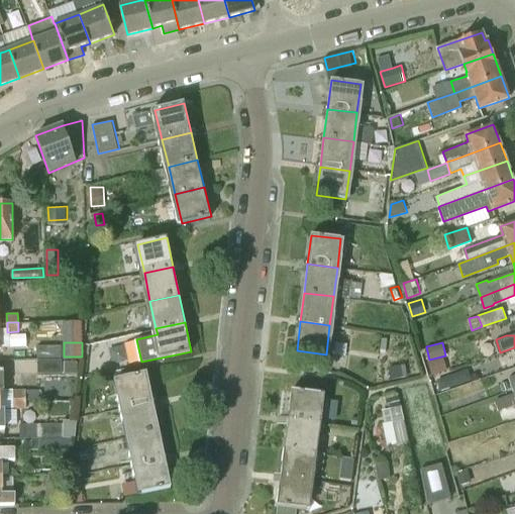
[(39,358),(62,357),(62,344),(37,344),(37,358),(39,358)]
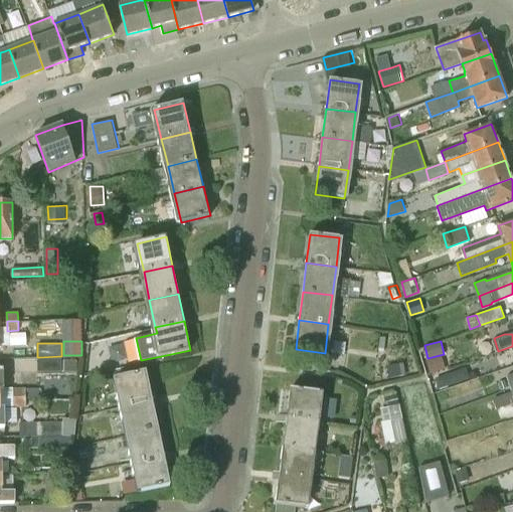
[(61,356),(39,357),(39,371),(61,370),(61,356)]
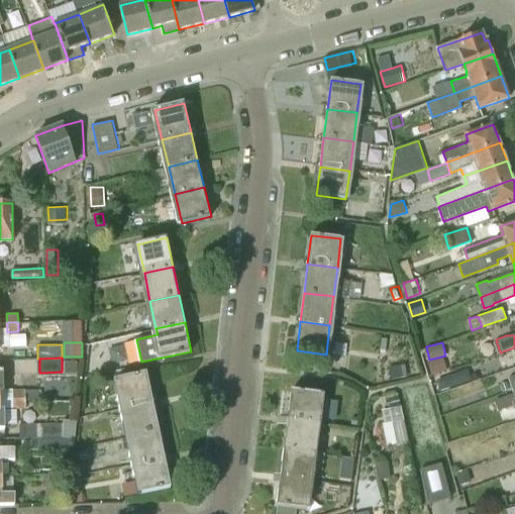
[(444,357),(429,362),(432,374),(447,370),(444,357)]
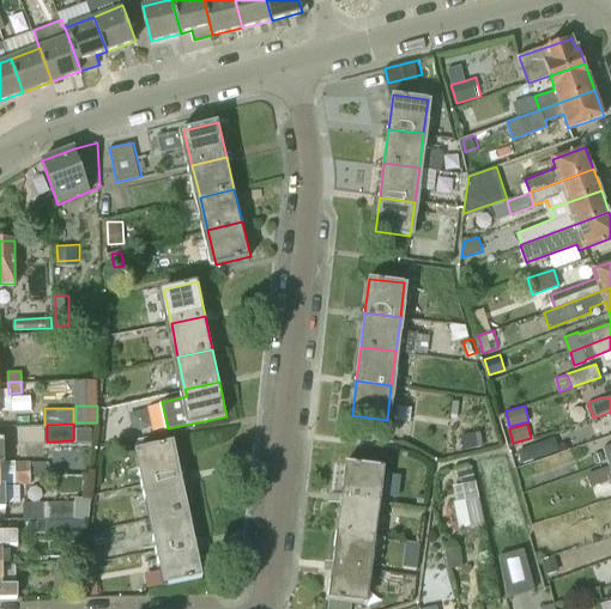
[(94,440),(94,427),(77,427),(77,440),(94,440)]
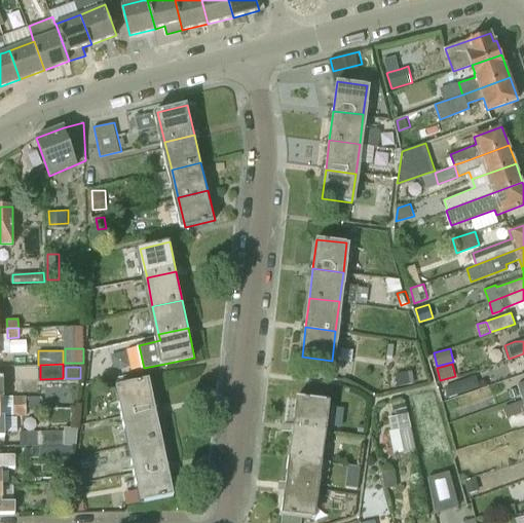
[(414,369),(396,372),(401,395),(418,390),(414,369)]
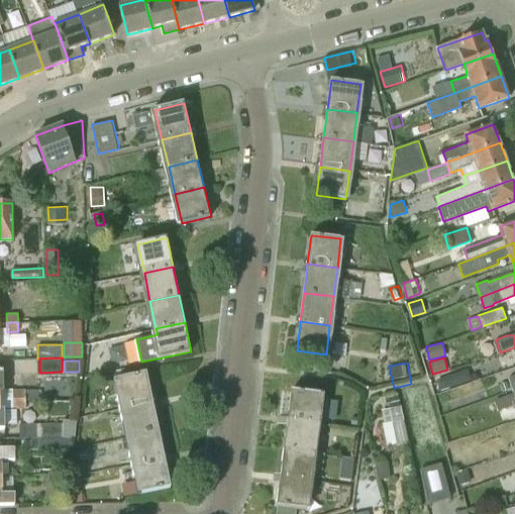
[(469,368),(437,380),(442,391),(473,380),(469,368)]
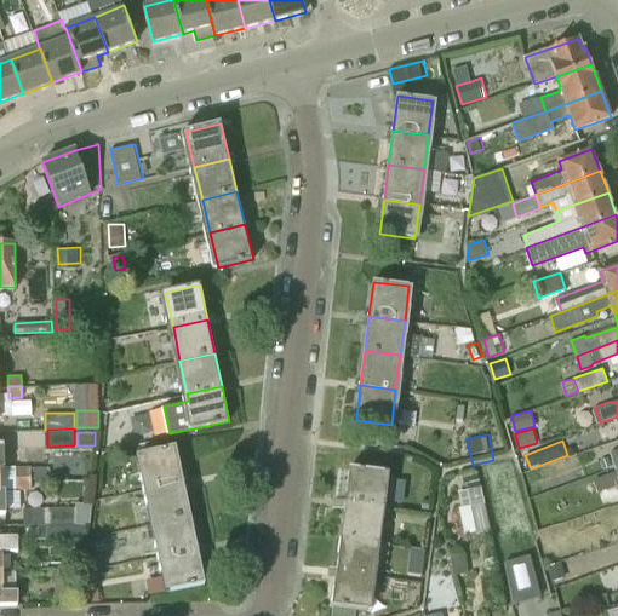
[(149,489),(184,481),(176,447),(142,454),(149,489)]
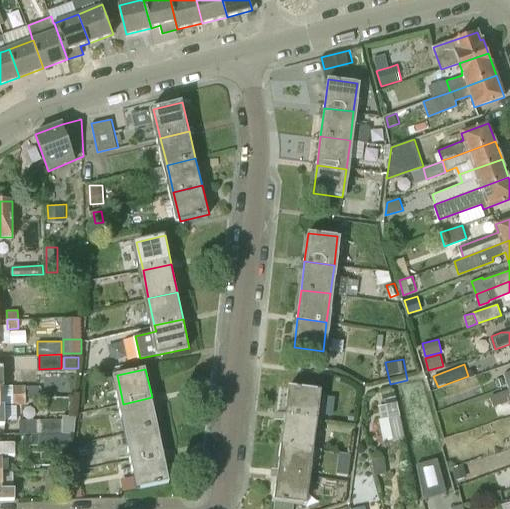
[(506,385),(504,377),(497,380),(499,388),(506,385)]
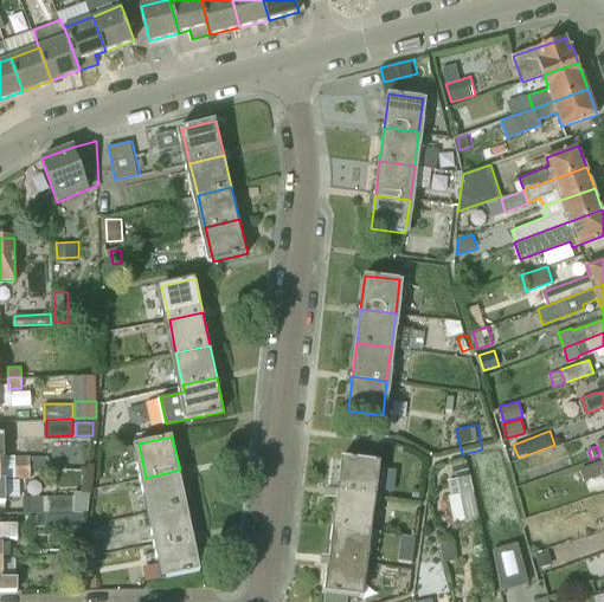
[(17,467),(31,466),(30,457),(30,455),(15,455),(17,467)]
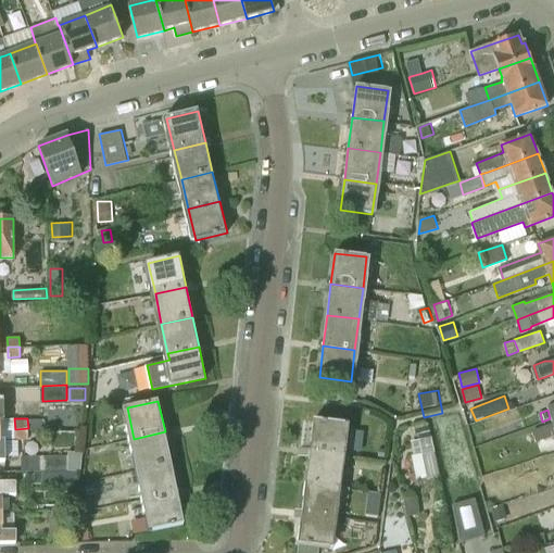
[(47,428),(47,419),(27,419),(28,428),(47,428)]
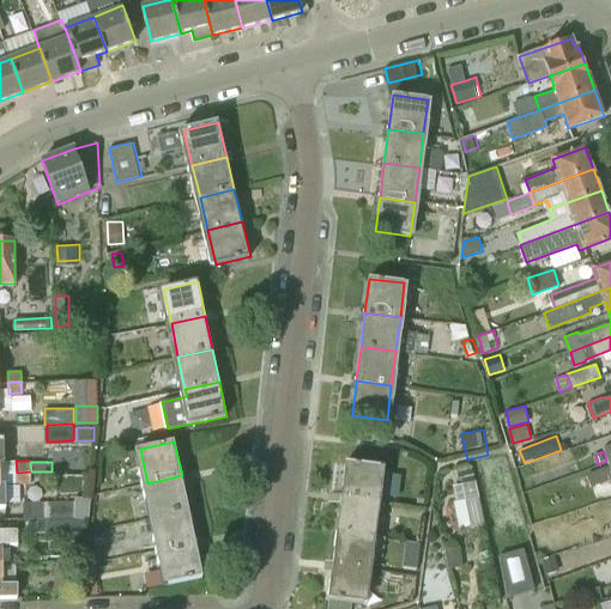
[(342,498),(376,501),(381,467),(346,462),(342,498)]
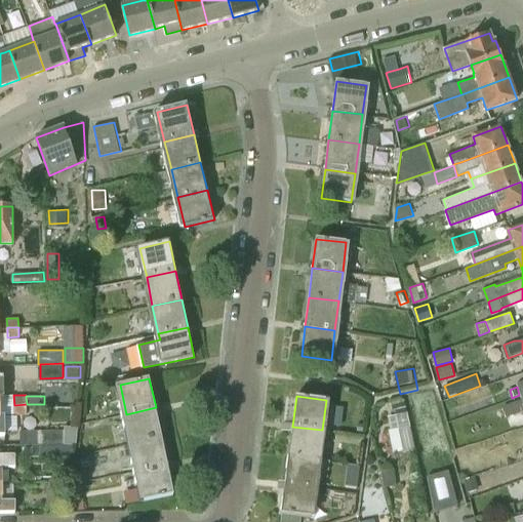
[(522,396),(521,396),(522,399),(503,405),(508,418),(522,412),(522,396)]
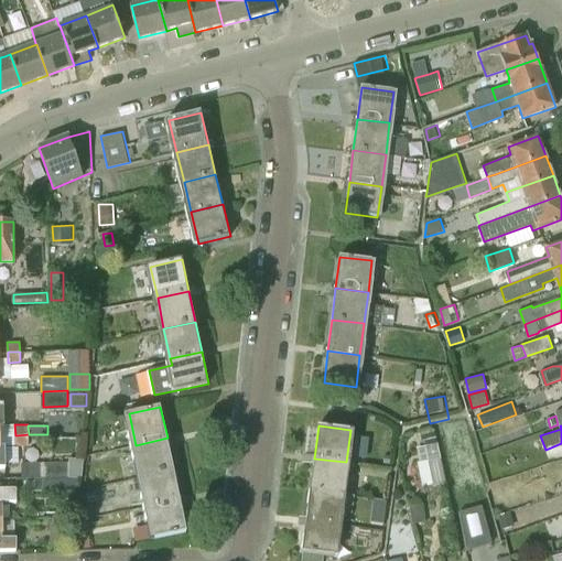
[(29,434),(15,435),(15,445),(29,445),(29,434)]
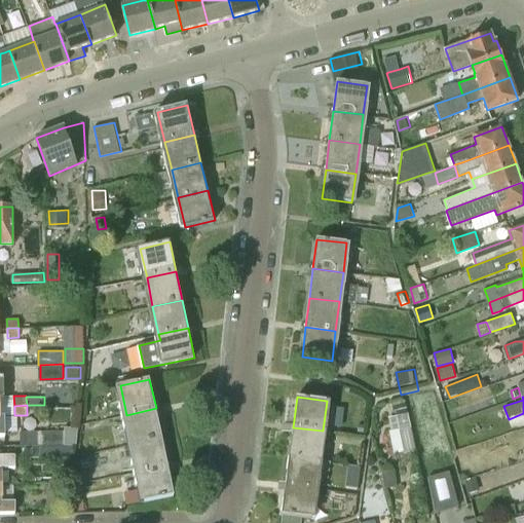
[(133,444),(162,438),(156,408),(126,415),(133,444)]
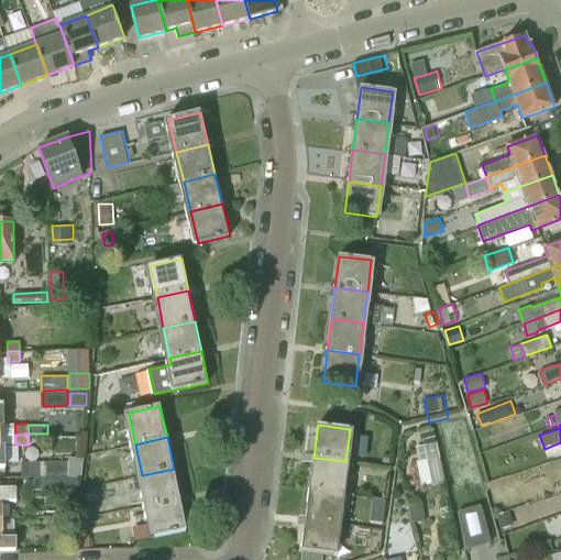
[(425,443),(432,484),(446,482),(437,441),(425,443)]
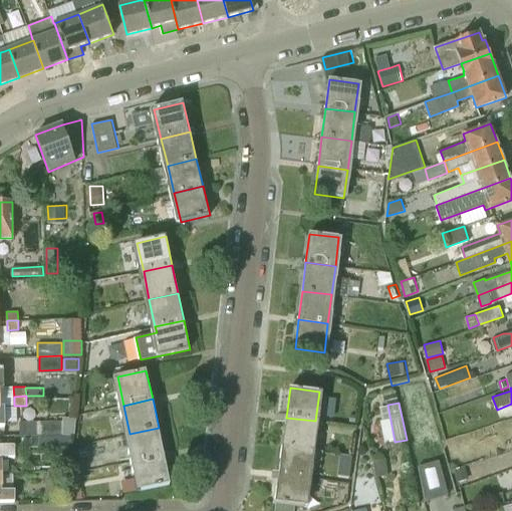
[(63,434),(73,433),(76,417),(63,417),(63,420),(63,434)]
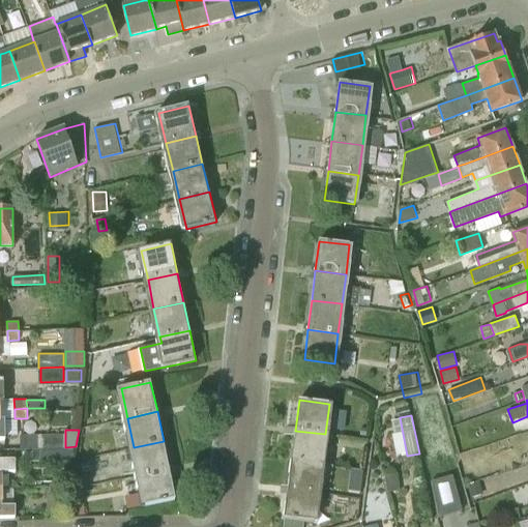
[(291,460),(322,463),(325,434),(295,431),(291,460)]
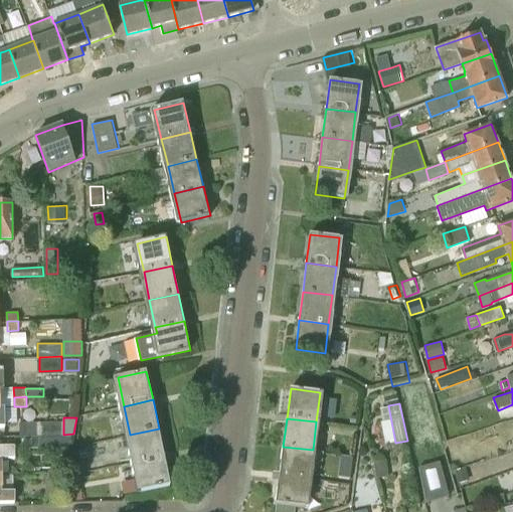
[(39,435),(63,435),(63,420),(39,421),(39,435)]
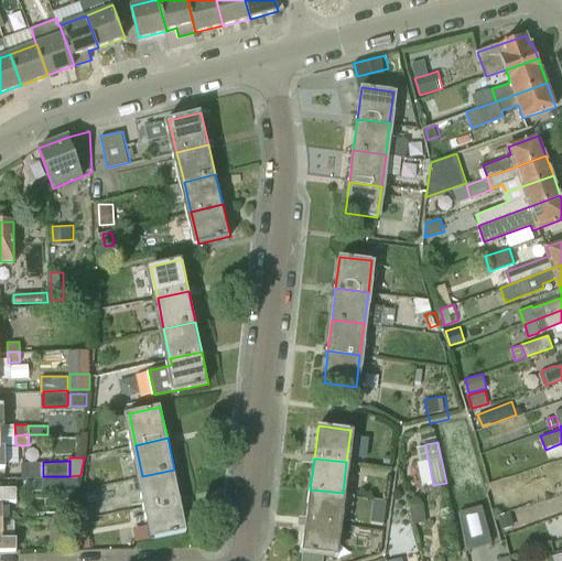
[(149,507),(181,500),(174,470),(142,476),(149,507)]
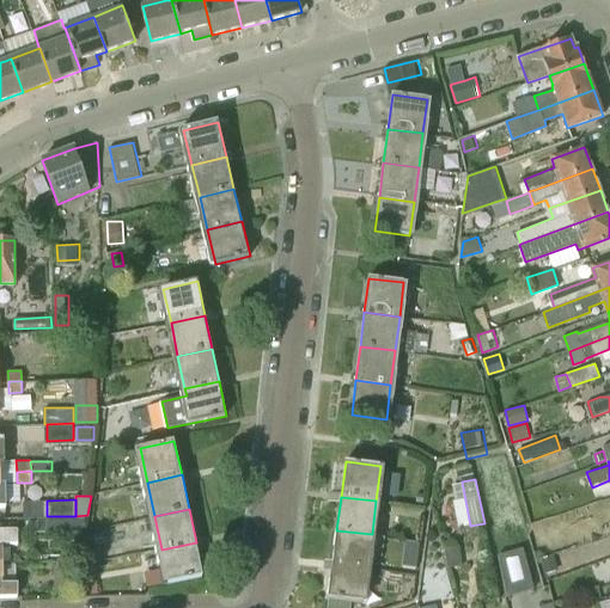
[(87,515),(75,516),(47,516),(47,517),(47,530),(47,532),(85,532),(87,515)]
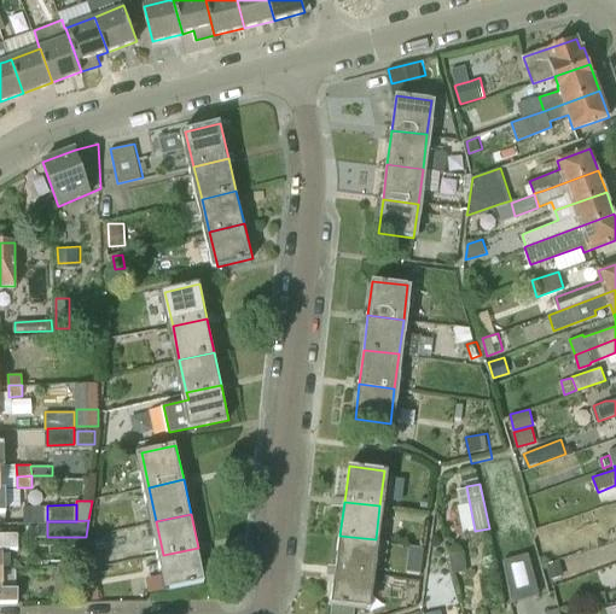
[(19,536),(47,536),(47,522),(24,522),(19,522),(19,536)]
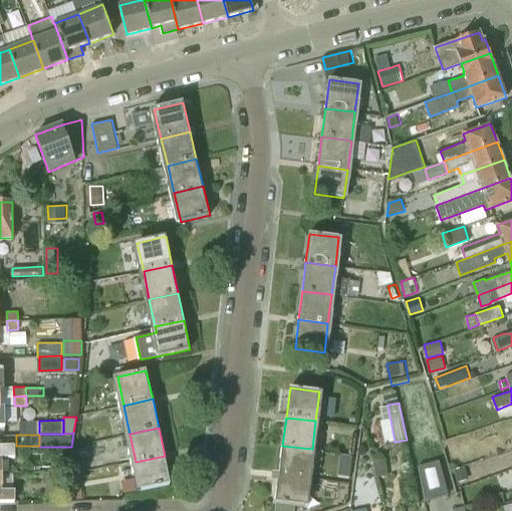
[(0,473),(1,473),(1,457),(15,457),(15,445),(0,445),(0,473)]
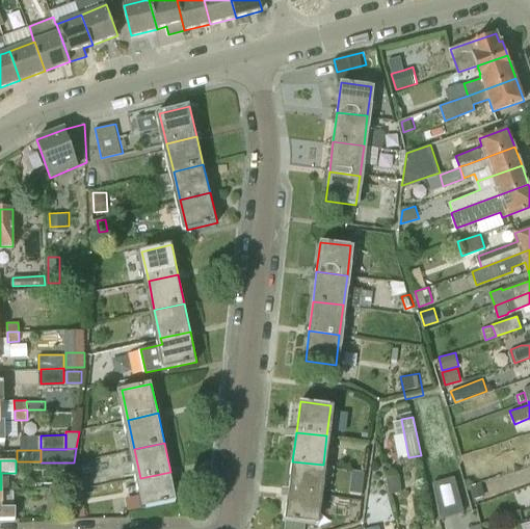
[(289,491),(319,494),(323,465),(292,461),(289,491)]
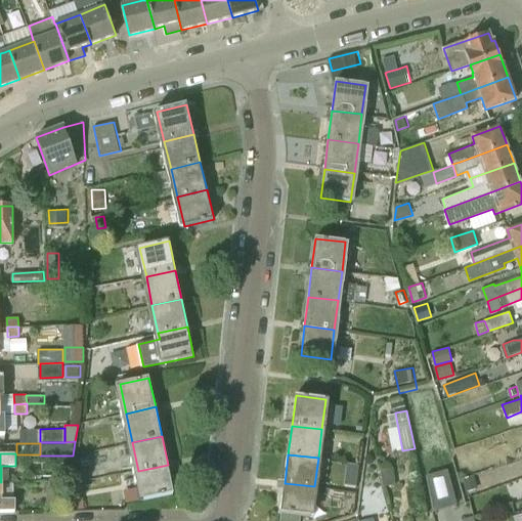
[(358,482),(360,465),(348,463),(345,480),(358,482)]
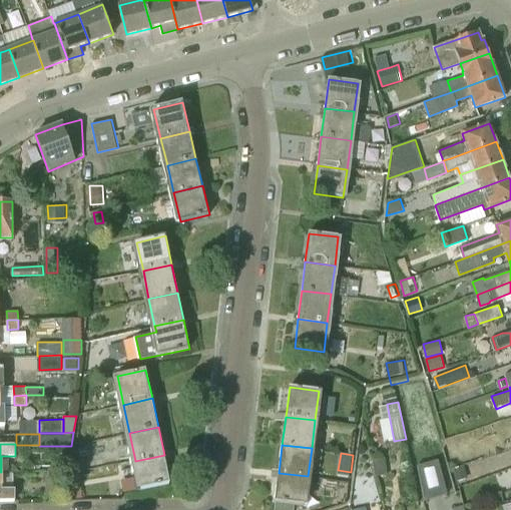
[(164,455),(135,461),(141,489),(170,483),(164,455)]
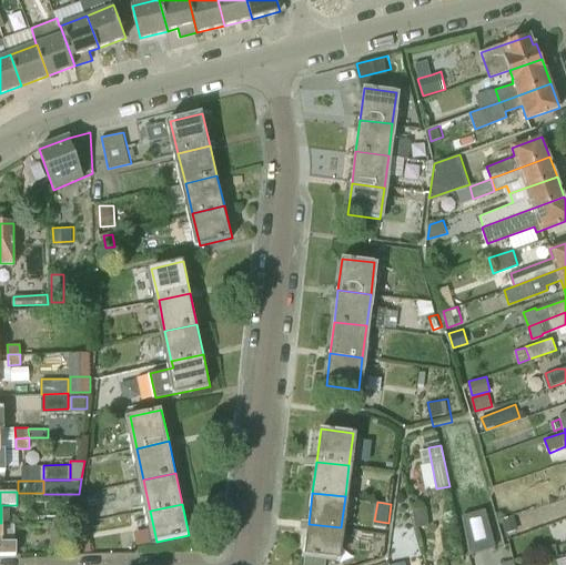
[(488,511),(464,515),(472,552),(497,547),(488,511)]
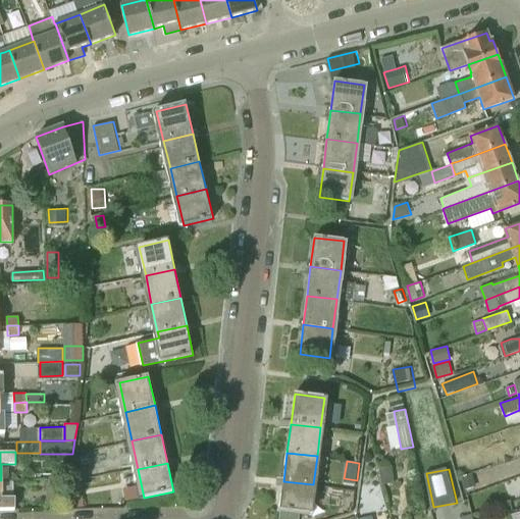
[(472,474),(462,476),(465,488),(475,485),(472,474)]
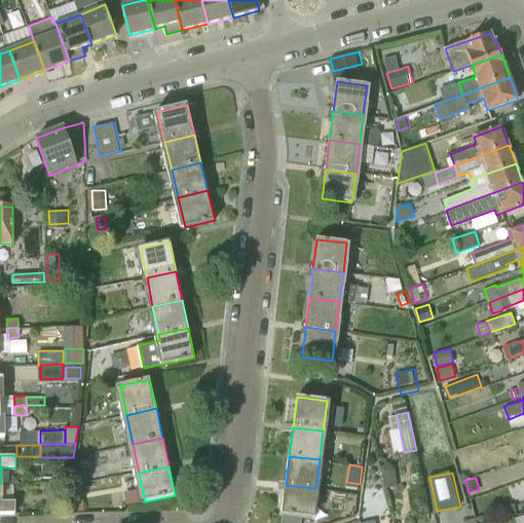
[(0,513),(15,513),(15,501),(2,501),(1,484),(0,484),(0,513)]
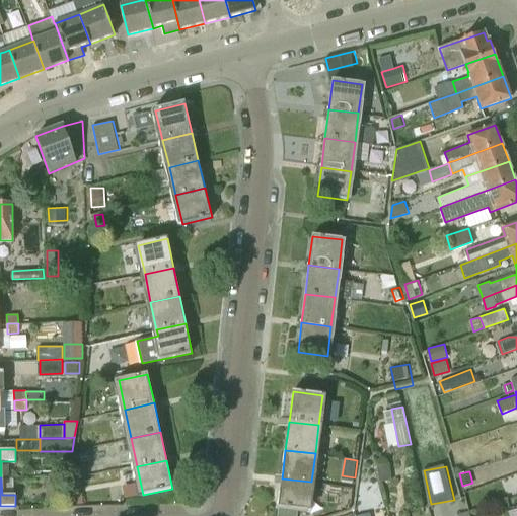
[(311,482),(282,478),(278,508),(307,511),(311,482)]
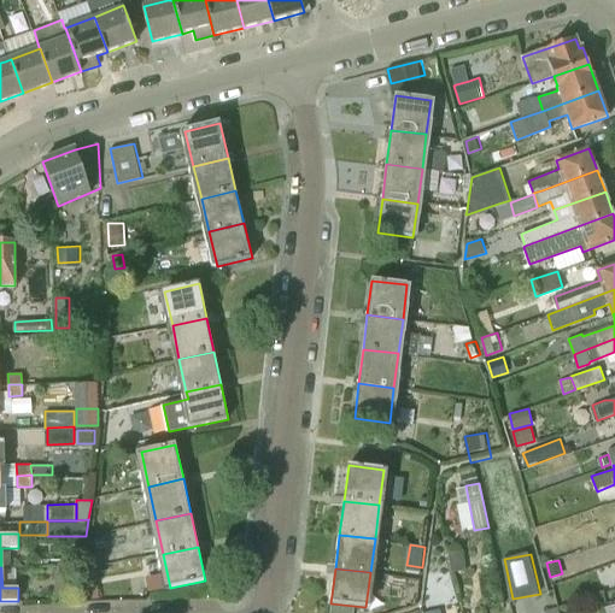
[(54,570),(56,599),(71,597),(71,570),(54,570)]
